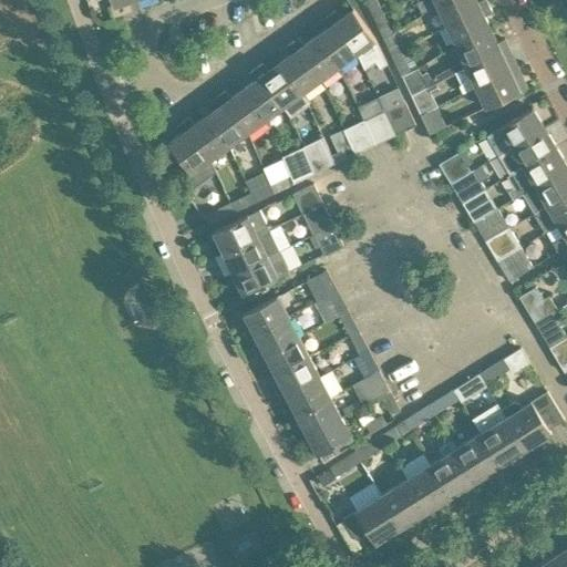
[(377,0),(366,0),(373,17),(382,12),(377,0)]
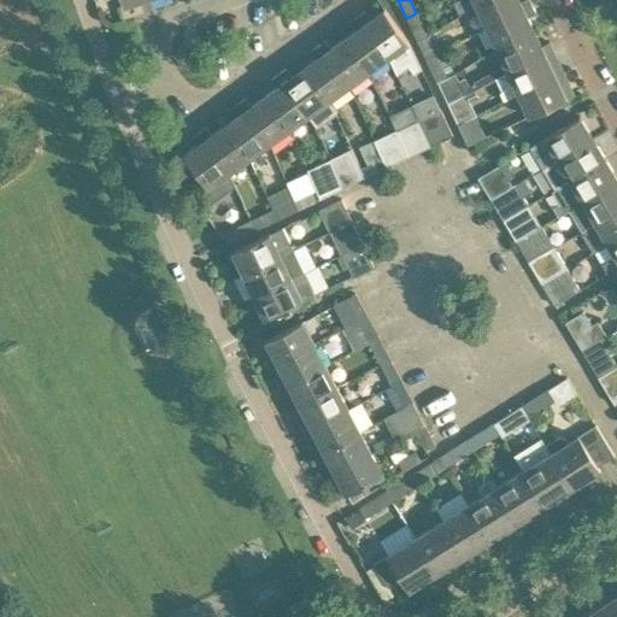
[(459,13),(485,0),(456,0),(453,1),(459,13)]
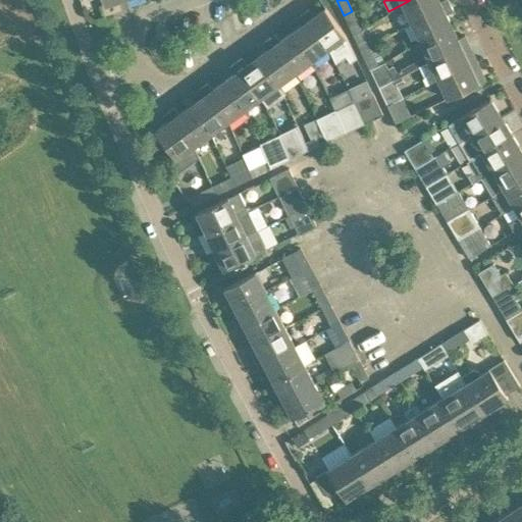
[(444,0),(440,2),(439,0),(410,0),(388,11),(403,4),(412,22),(451,5),(448,0),(444,0)]
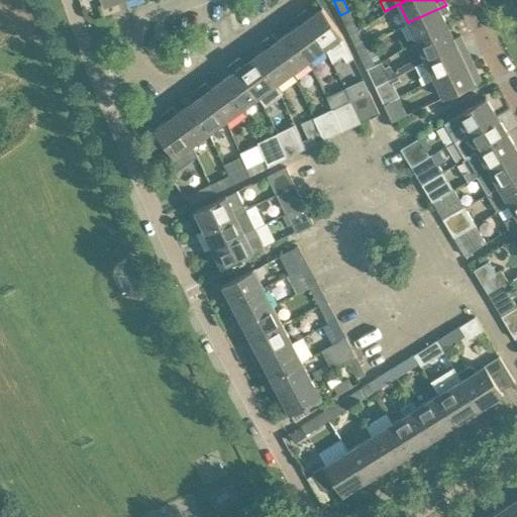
[(446,5),(408,22),(417,41),(448,26),(442,14),(448,10),(446,5)]
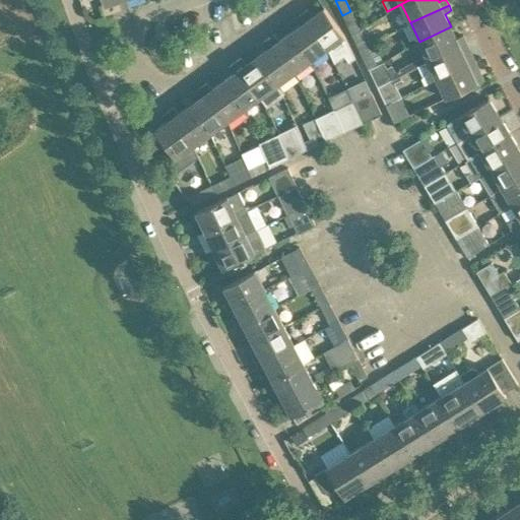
[(308,10),(303,14),(327,48),(330,52),(336,64),(344,57),(349,63),(355,59),(344,36),(324,7),(312,16),(308,10)]
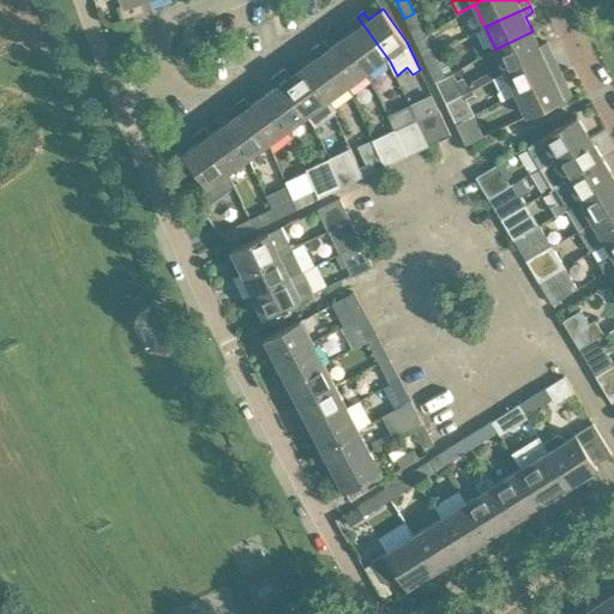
[(414,13),(404,18),(415,38),(425,35),(414,13)]
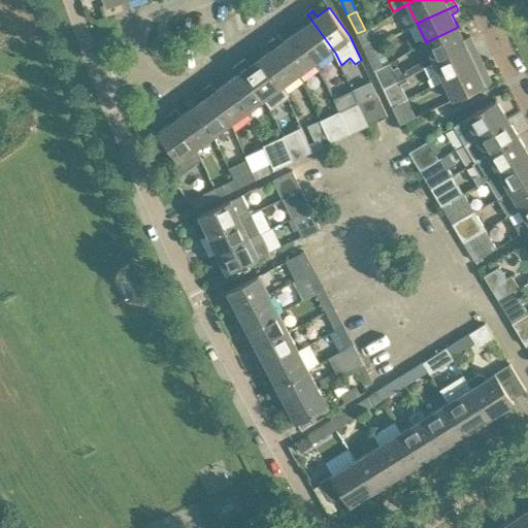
[(305,25),(295,32),(316,61),(332,48),(307,14),(301,18),(305,25)]
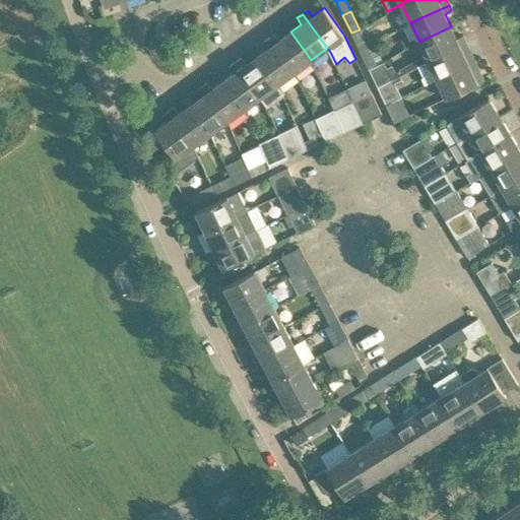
[(451,26),(419,42),(428,60),(466,43),(463,36),(456,39),(451,26)]
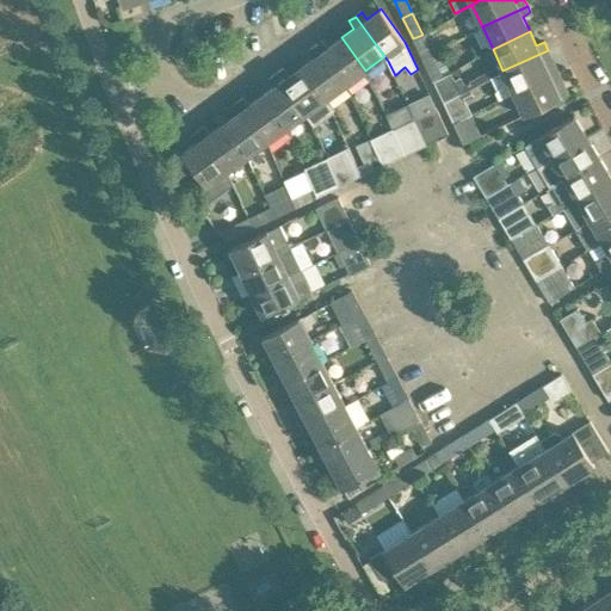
[(423,35),(413,38),(421,57),(431,54),(423,35)]
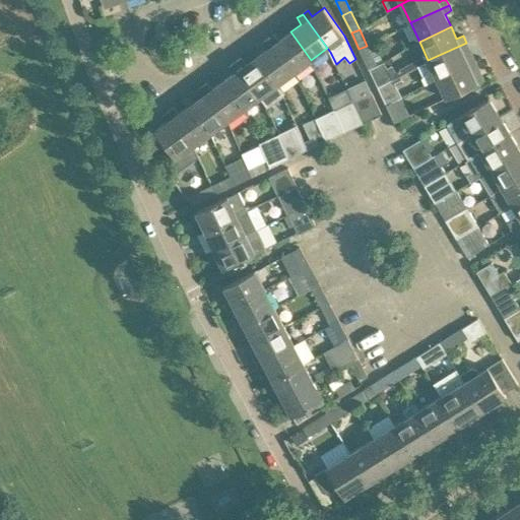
[(274,35),(269,38),(294,72),(311,60),(290,31),(278,41),(274,35)]
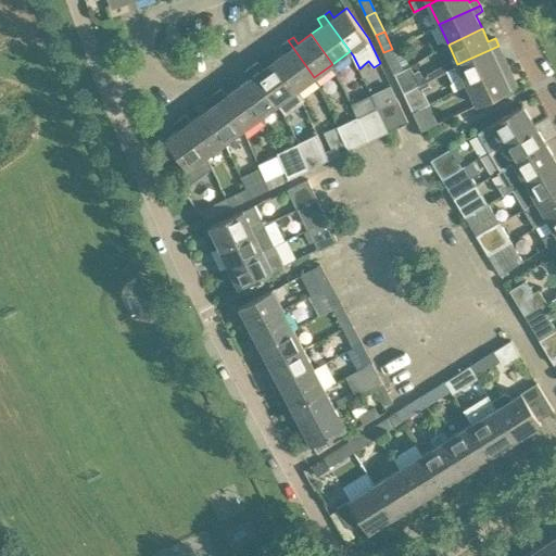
[(286,51),(275,60),(297,90),(314,77),(288,40),(281,45),(286,51)]
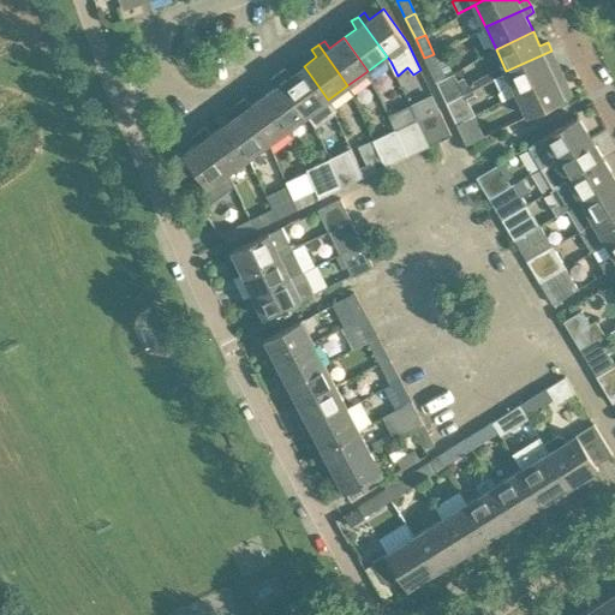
[(506,71),(511,81),(497,93),(502,101),(517,94),(554,76),(562,72),(551,51),(506,71)]
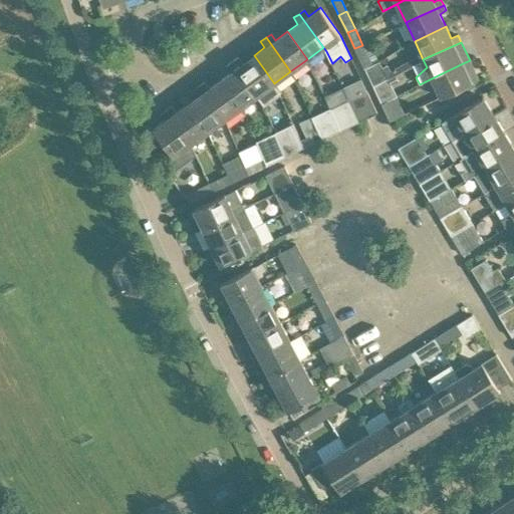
[(362,45),(354,48),(364,68),(371,64),(378,61),(370,46),(364,49),(362,45)]
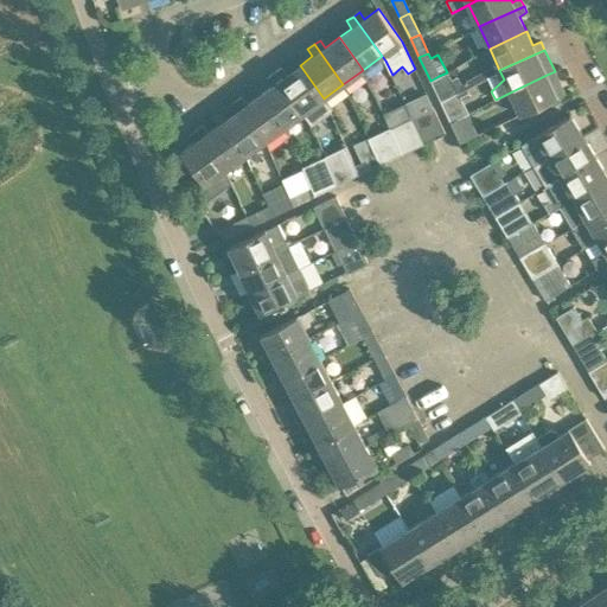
[(324,98),(300,65),(287,75),(282,66),(274,72),(304,113),(312,125),(331,110),(324,98)]
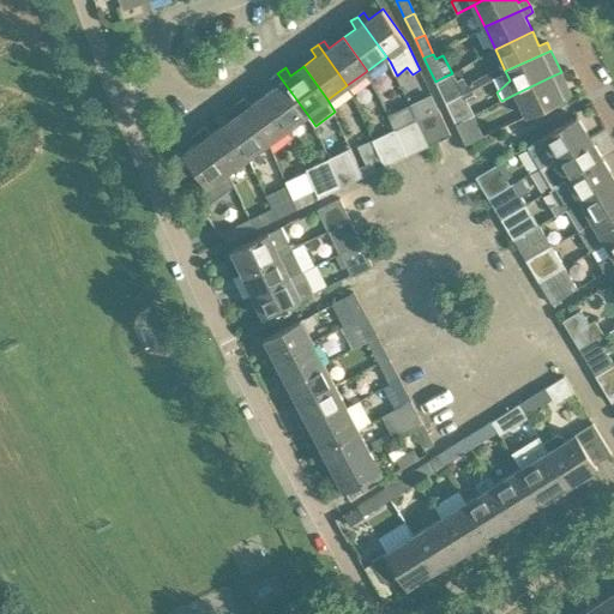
[(516,94),(527,115),(572,95),(561,72),(553,76),(516,94)]
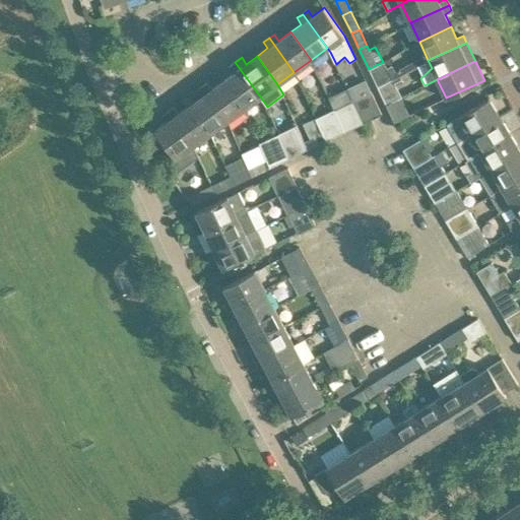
[(260,96),(235,62),(228,67),(233,73),(222,80),(243,109),(260,96)]
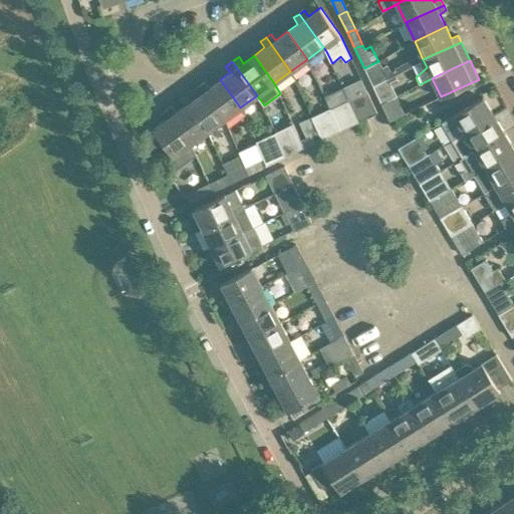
[(371,64),(364,68),(372,86),(380,82),(387,78),(378,61),(371,64)]
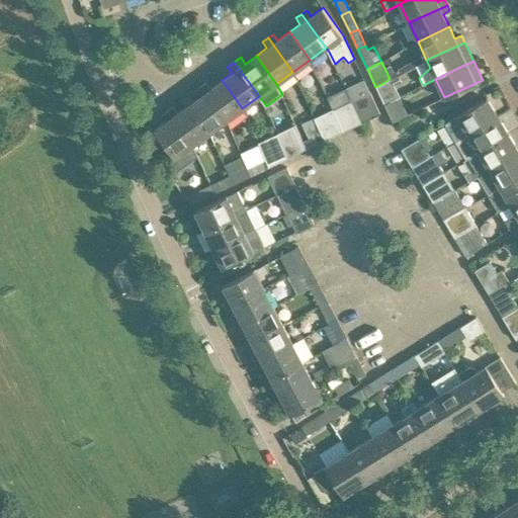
[(392,100),(400,97),(390,79),(383,83),(375,87),(383,104),(387,102),(392,100)]
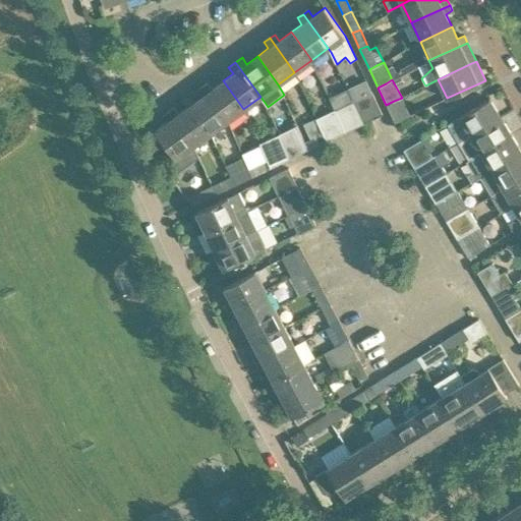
[(208,83),(201,87),(227,121),(243,109),(223,80),(212,90),(208,83)]
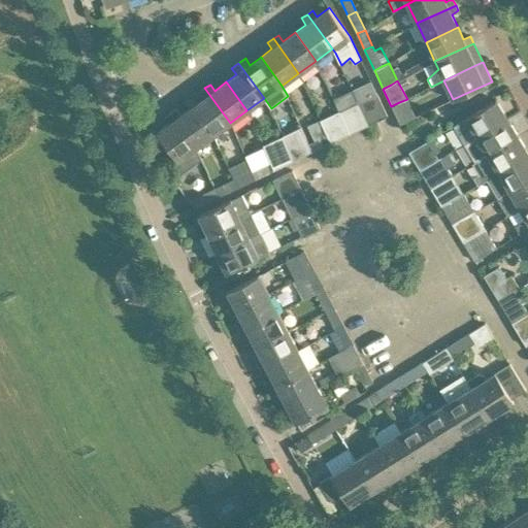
[(203,98),(192,106),(212,135),(230,123),(204,88),(199,92),(203,98)]
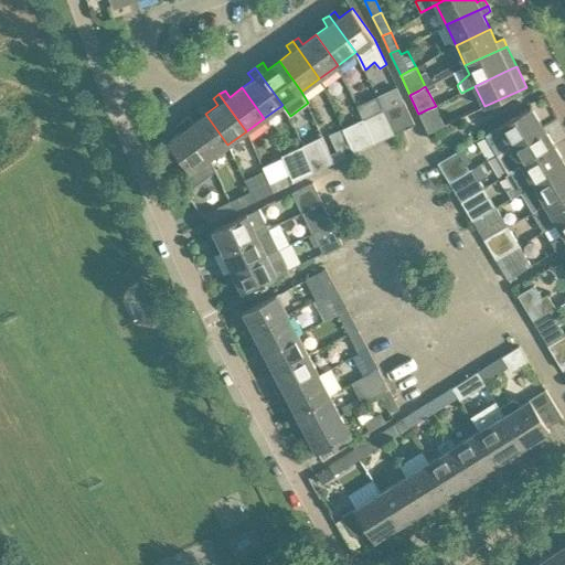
[(403,98),(383,108),(395,132),(415,124),(403,98)]
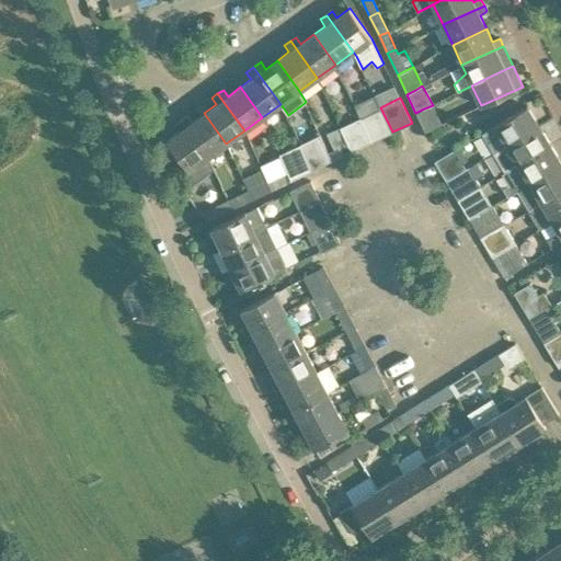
[(527,105),(483,132),(495,152),(539,126),(527,105)]
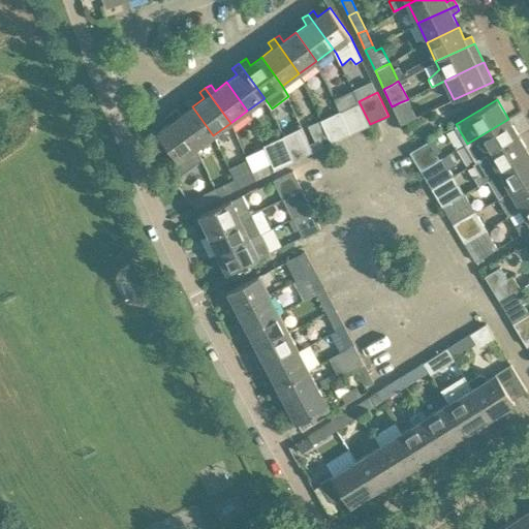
[(359,101),(340,110),(350,133),(370,124),(359,101)]
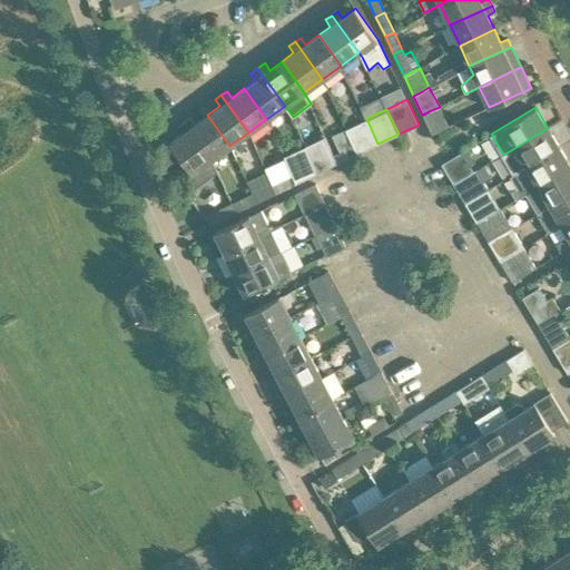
[(441,130),(431,110),(426,112),(422,115),(431,135),(441,130)]
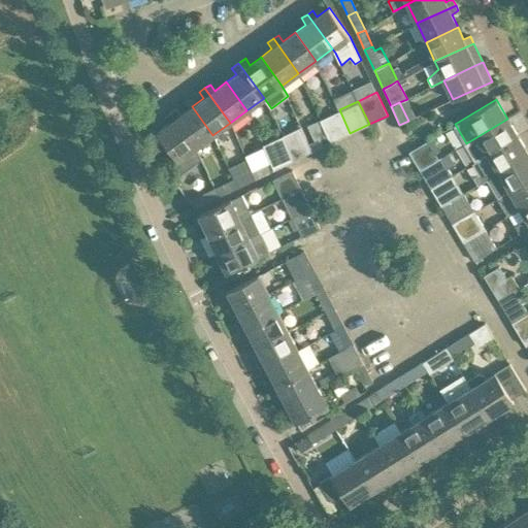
[(176,108),(170,112),(196,147),(212,135),(192,106),(180,116),(176,108)]
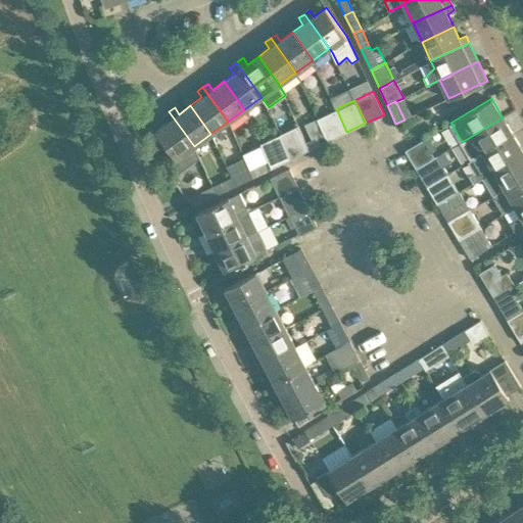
[(336,108),(317,117),(328,141),(346,132),(336,108)]
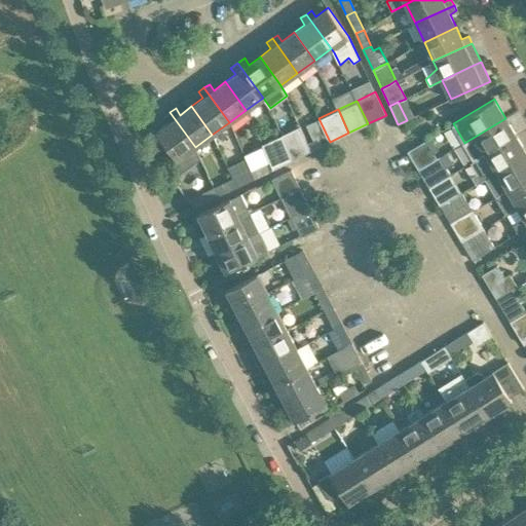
[(155,141),(148,146),(168,174),(170,176),(172,179),(200,158),(197,151),(194,147),(170,113),(164,116),(168,122),(157,132),(160,137),(155,141)]
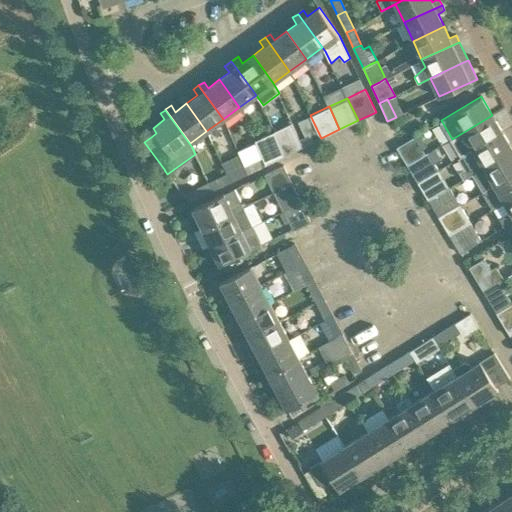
[(306,136),(300,138),(304,146),(321,138),(310,115),(298,121),(306,136)]
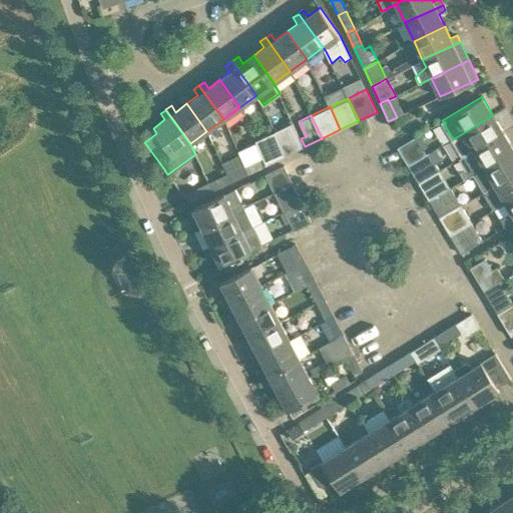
[(493,115),(453,139),(463,156),(458,158),(459,159),(504,132),(493,115)]
